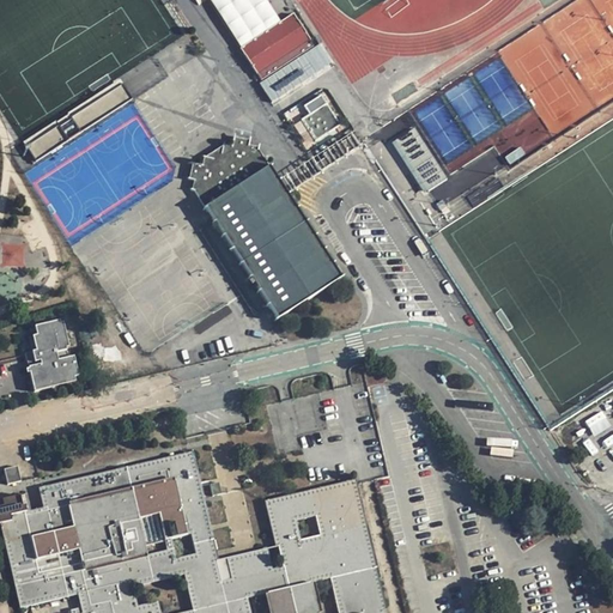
[(293,16),(241,49),(260,80),(313,46),(293,16)]
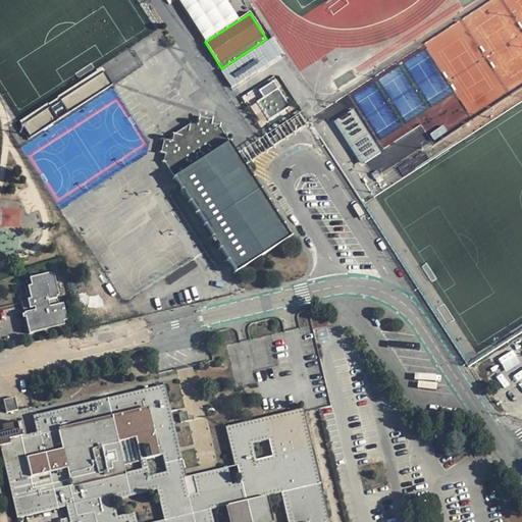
[(280,56),(269,39),(223,68),(235,86),(280,56)]
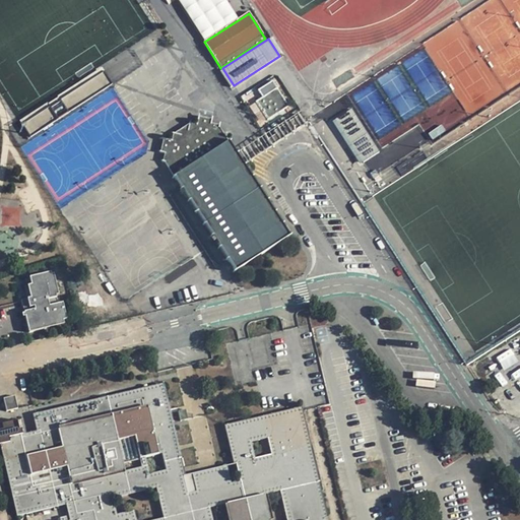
[(271,82),(256,91),(261,99),(256,102),(268,119),(287,107),(271,82)]
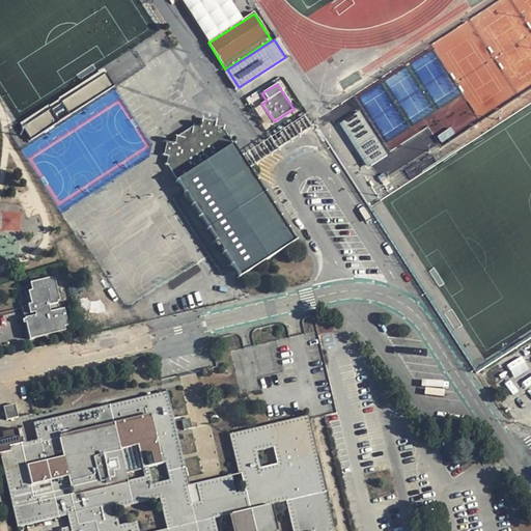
[(360,110),(339,121),(366,168),(387,156),(360,110)]
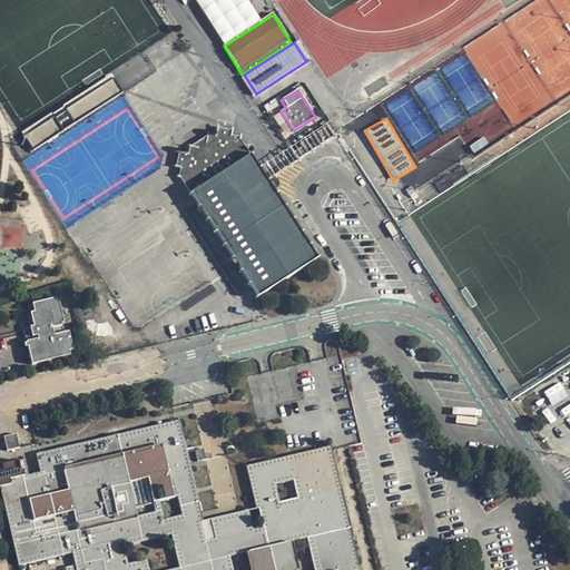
[(328,126),(301,145),(302,147),(293,153),(297,160),(334,136),(328,126)]
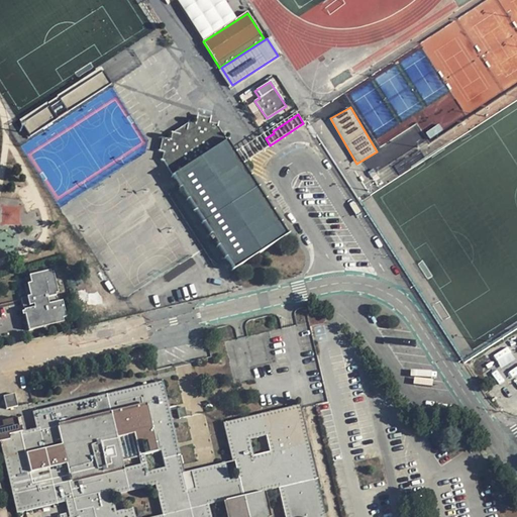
[(195,124),(188,123),(188,125),(187,130),(180,135),(173,133),(172,139),(163,138),(160,152),(164,153),(163,161),(164,162),(234,270),(287,235),(242,165),(218,127),(218,125),(210,124),(211,119),(197,117),(195,124)]
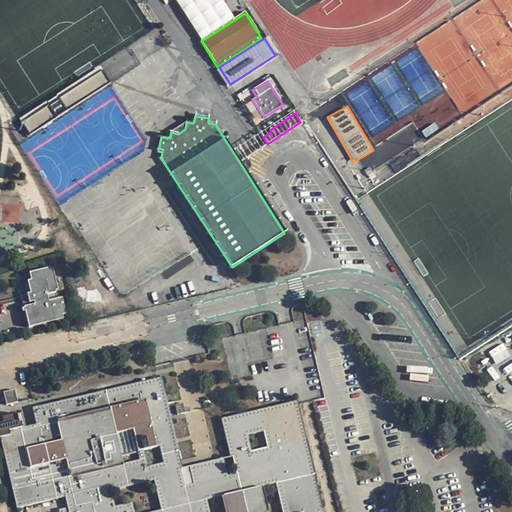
[(186,122),(171,132),(178,134),(185,129),(186,124),(186,122)]
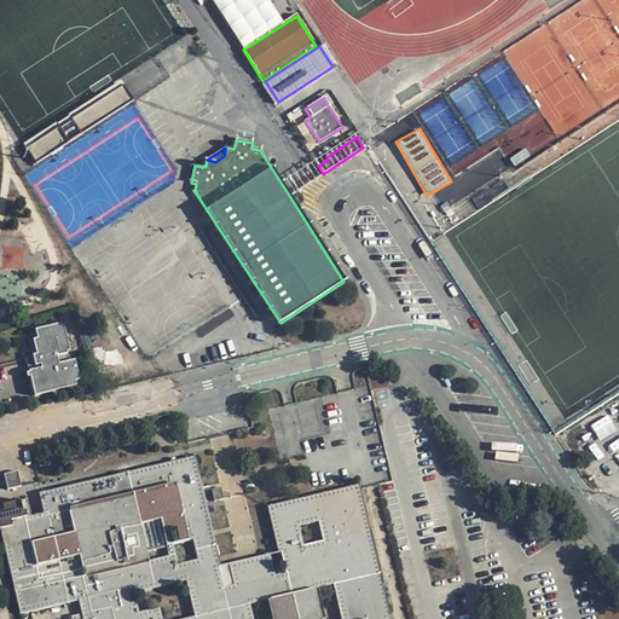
[(525,149),(510,157),(514,166),(530,156),(525,149)]
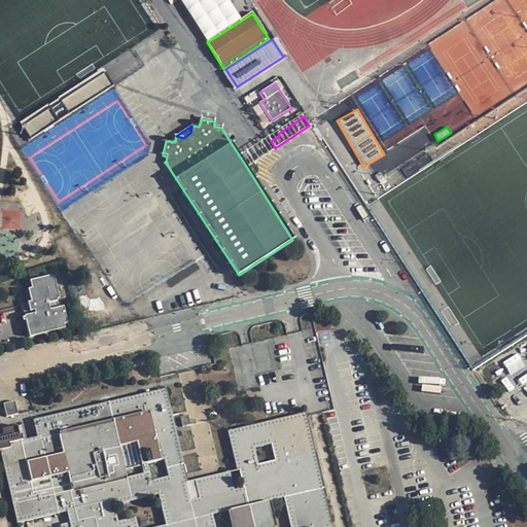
[(3,229),(20,227),(20,211),(2,211),(3,229)]
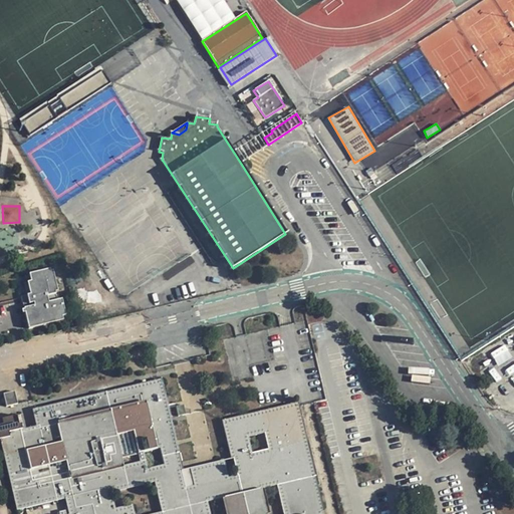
[(28,324),(45,320),(65,315),(61,298),(57,299),(49,269),(33,273),(35,279),(31,280),(26,282),(29,294),(25,295),(21,296),(22,301),(29,300),(30,306),(24,307),(28,324)]
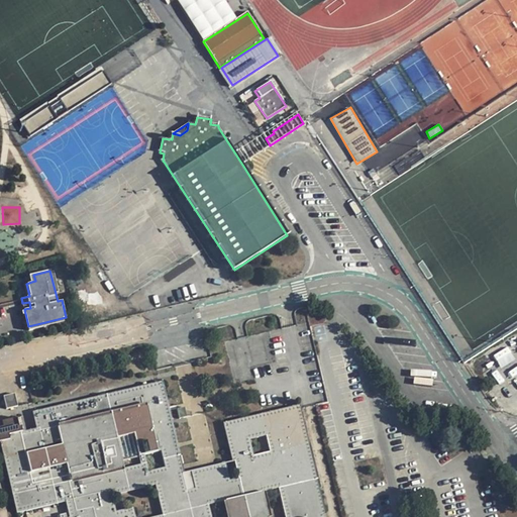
[(311,325),(325,321),(323,314),(309,317),(311,325)]
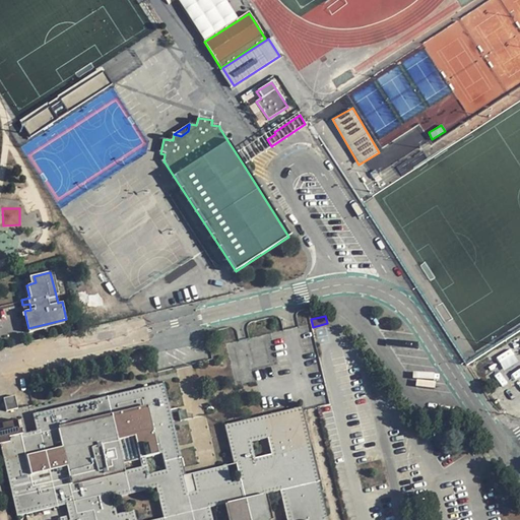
[(48,328),(46,324),(28,328),(29,332),(48,328)]
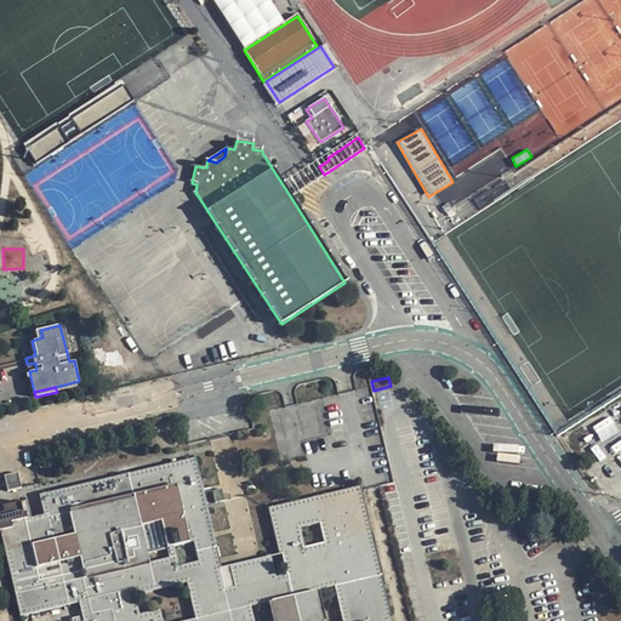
[(388,620),(358,490),(272,510),(288,575),(278,577),(237,587),(223,590),(218,569),(209,570),(205,559),(216,557),(192,461),(41,496),(45,513),(30,517),(26,518),(21,502),(1,506),(3,512),(0,512),(0,534),(20,615),(80,600),(84,620),(388,620)]
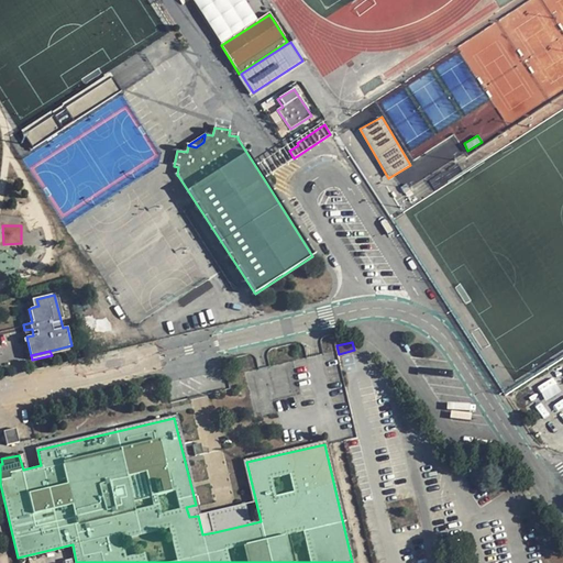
[(14,427),(2,430),(6,443),(19,441),(14,427)]
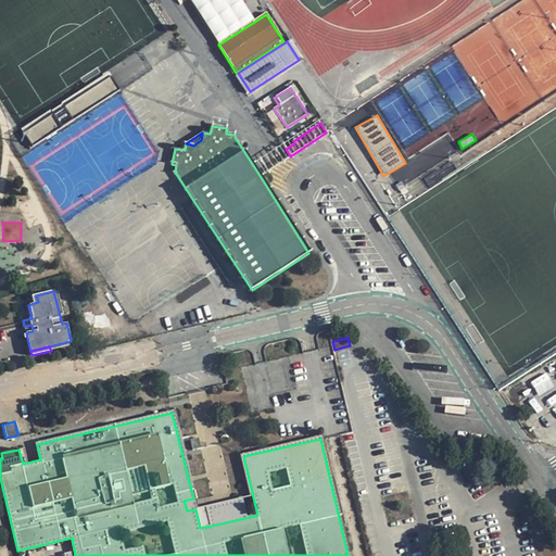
[(196,509),(193,498),(184,501),(187,510),(196,509)]
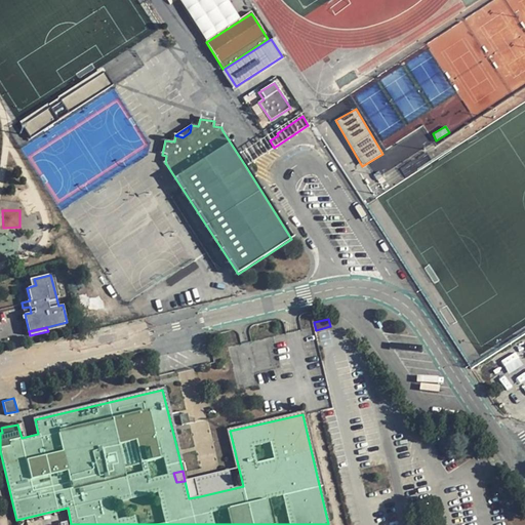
[(196,478),(200,496),(235,488),(231,471),(196,478)]
